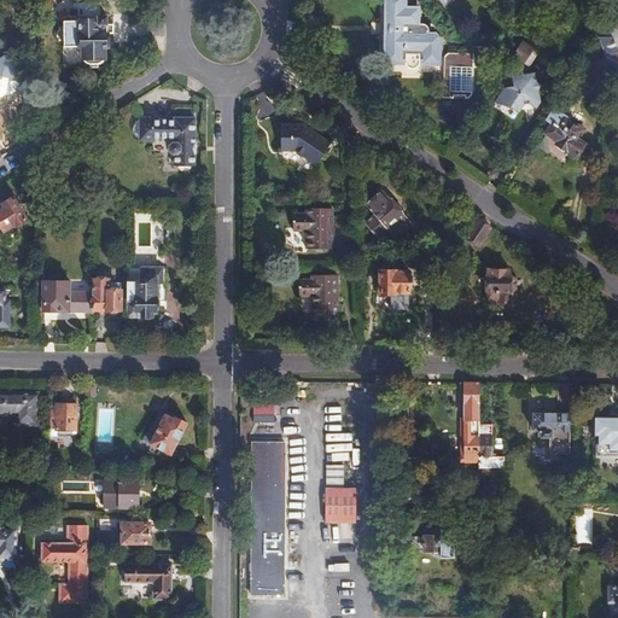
[(401,0),(388,0),(389,0),(386,0),(383,0),(384,6),(383,22),(386,22),(385,31),(382,31),(382,47),(382,53),(386,53),(385,60),(392,62),(397,62),(397,58),(401,59),(401,60),(401,62),(401,63),(402,64),(402,65),(403,66),(404,66),(406,68),(407,68),(408,68),(409,68),(410,68),(412,66),(413,66),(413,65),(414,64),(414,63),(415,62),(415,60),(414,59),(418,59),(418,63),(424,63),(430,63),(431,56),(432,34),(423,33),(423,30),(425,30),(425,29),(425,28),(425,27),(424,25),(424,24),(423,24),(421,23),(420,23),(412,23),(413,19),(414,19),(414,15),(415,7),(410,7),(402,7),(401,0)]
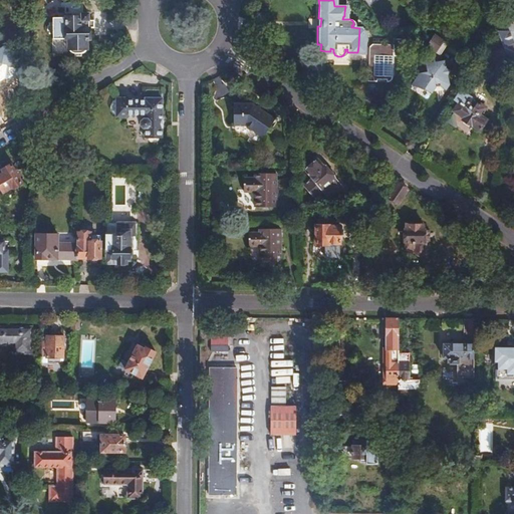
[(65,18),(52,18),(53,39),(66,39),(67,49),(68,50),(69,52),(70,54),(84,53),(85,52),(85,50),(85,49),(86,49),(86,39),(88,39),(87,13),(81,13),(82,16),(65,16),(65,18)]
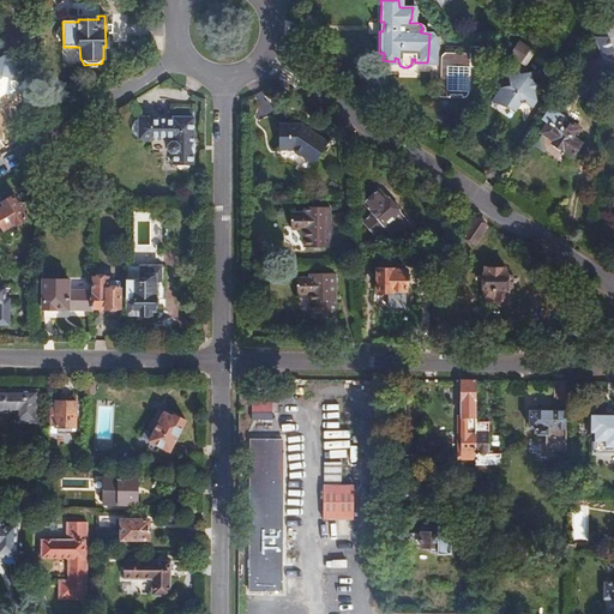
[(509,25),(507,36),(518,36),(536,37),(537,26),(509,25)]
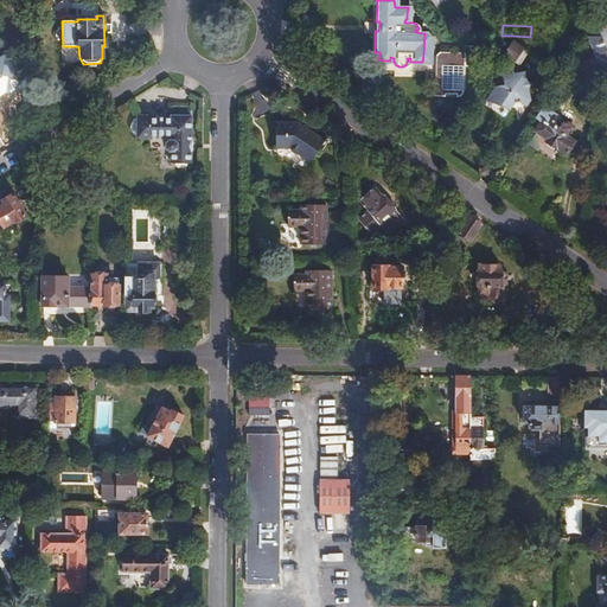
[(606,25),(594,25),(587,37),(590,46),(594,56),(602,76),(606,74),(604,66),(606,64),(606,52),(605,49),(606,48),(606,25)]
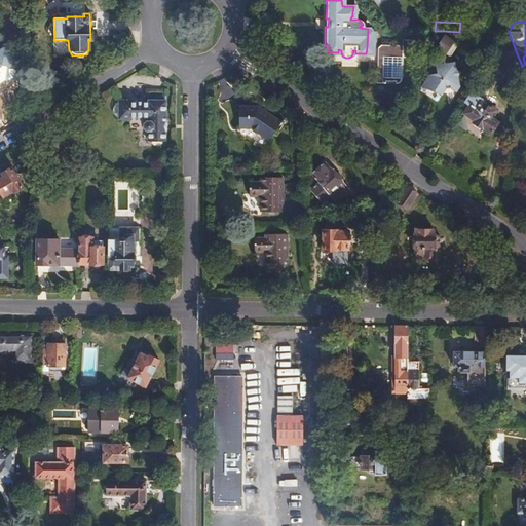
[(448,36),(444,32),(436,45),(445,51),(451,42),(446,39),(448,36)]
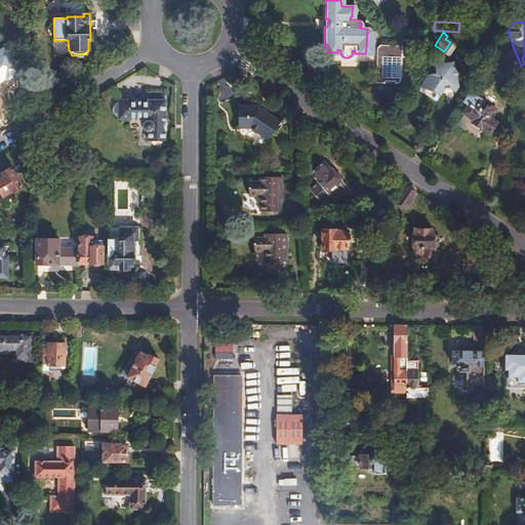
[(405,56),(406,39),(397,39),(397,46),(397,56),(405,56)]
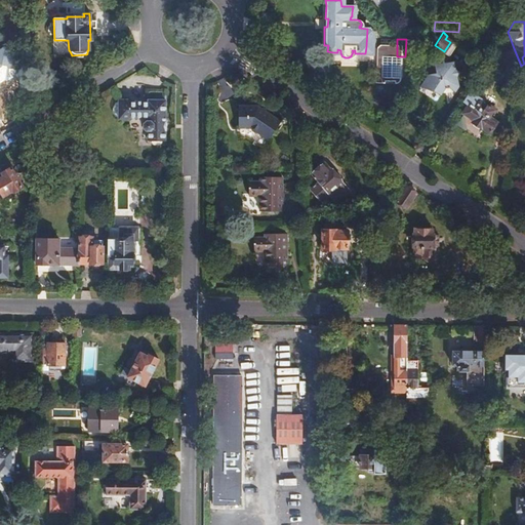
[(333,54),(333,52),(327,51),(328,45),(324,45),(324,40),(322,40),(321,54),(333,54)]
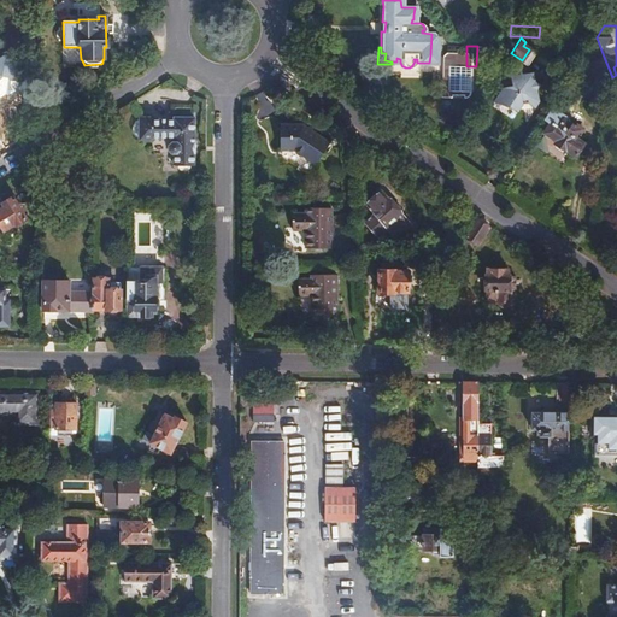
[(603,57),(604,57),(600,47),(592,50),(595,59),(587,63),(592,76),(607,70),(603,57)]
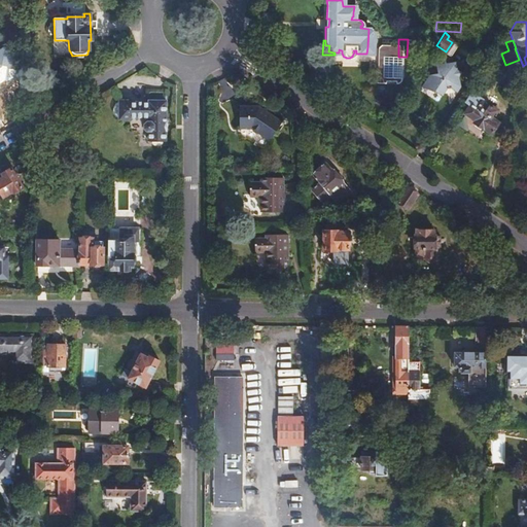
[(397,77),(398,57),(398,46),(378,45),(376,48),(374,83),(391,84),(392,83),(393,83),(394,83),(395,82),(396,81),(397,80),(397,78),(397,77)]
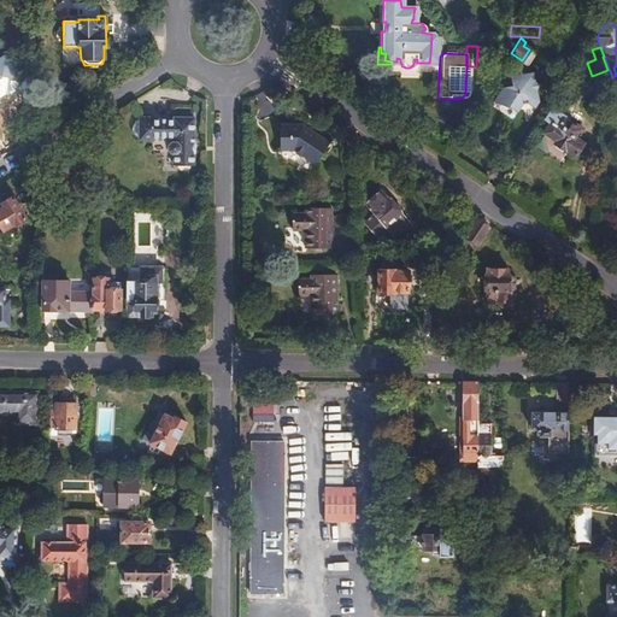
[(434,56),(430,56),(429,63),(423,63),(423,65),(434,66),(434,56)]
